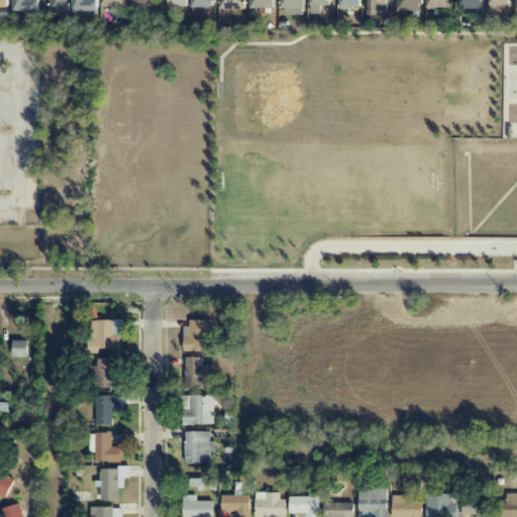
[(0,0),(0,8),(9,8),(9,0),(0,0)]
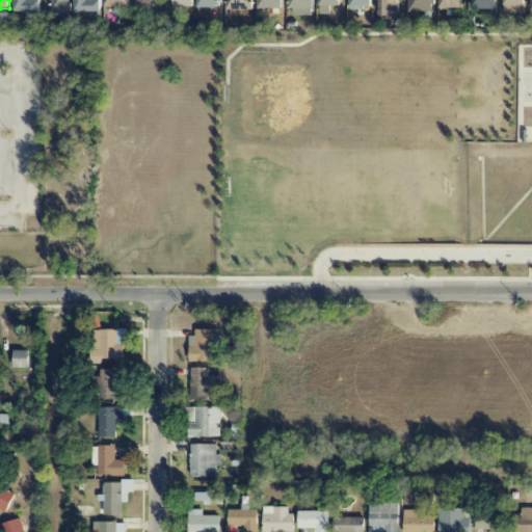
[(15,0),(16,11),(24,11),(24,16),(40,16),(38,0),(15,0)]
